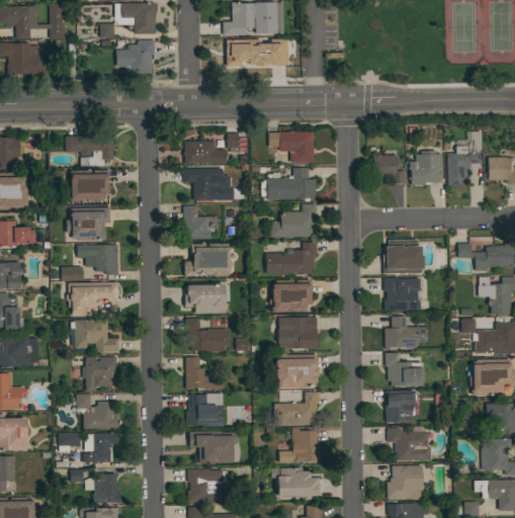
[(283,3),(283,33),(277,33),(255,34),(255,28),(246,28),(246,34),(223,35),(223,22),(232,21),(232,2),(239,2),(239,3),(277,2),(277,3),(283,3)]
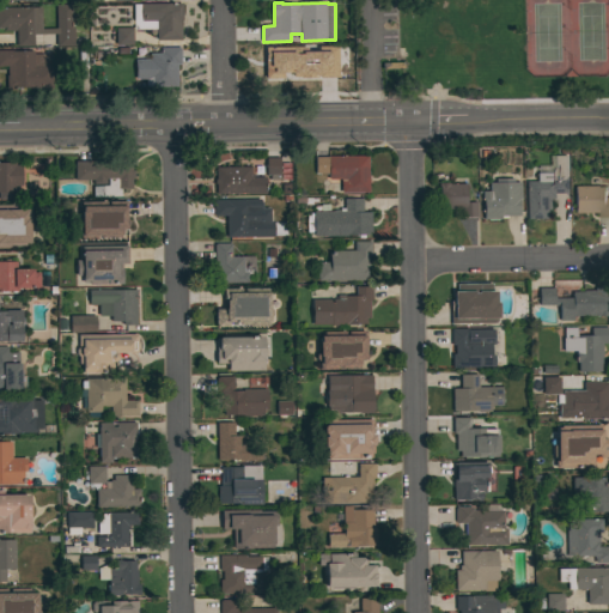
[(158,41),(158,20),(144,20),(142,4),(184,4),(184,20),(183,20),(183,41),(158,41)]
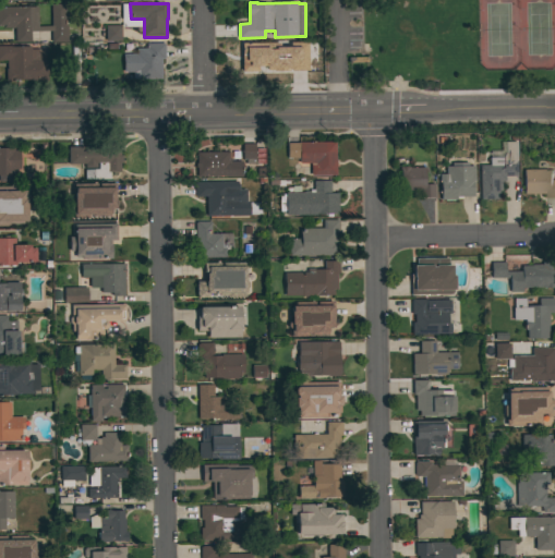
[(53,26),(53,4),(68,4),(68,25),(69,25),(70,41),(53,43),(53,31),(33,32),(33,43),(17,43),(17,28),(7,28),(7,25),(0,25),(0,7),(32,7),(39,7),(39,26),(53,26)]
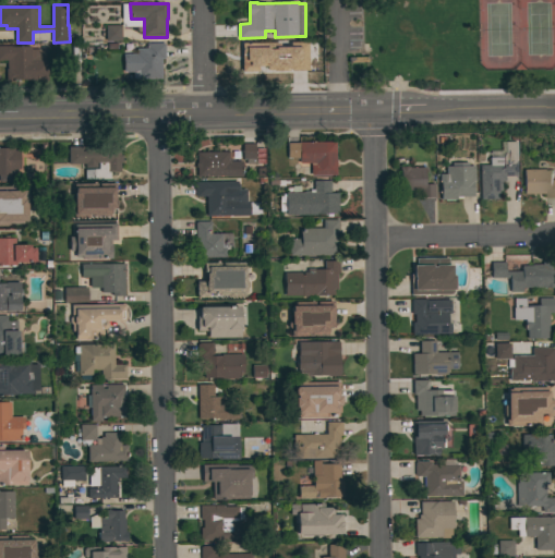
[(108,41),(108,25),(123,25),(123,41),(108,41)]
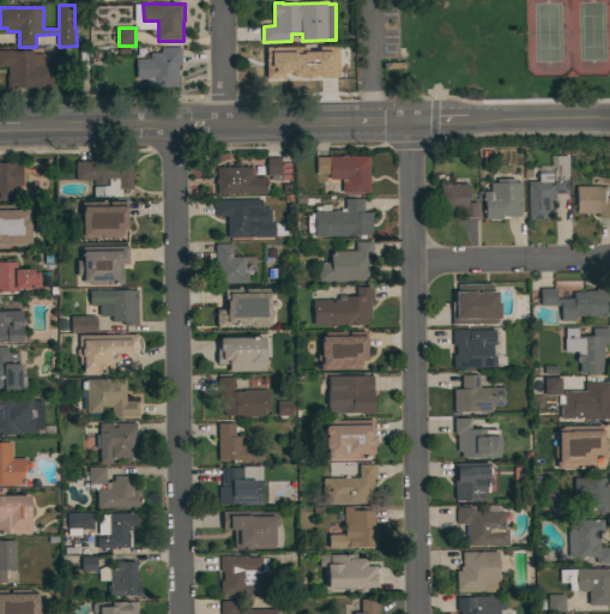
[(284,47),(284,55),(290,54),(290,59),(296,59),(297,82),(272,82),(272,73),(270,73),(269,61),(267,61),(266,47),(284,47)]
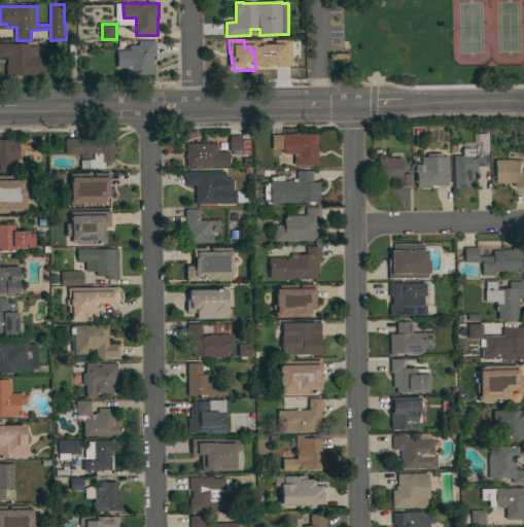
[(131,46),(140,45),(140,41),(158,41),(158,56),(154,56),(154,74),(128,75),(128,68),(118,68),(118,50),(131,50),(131,46)]
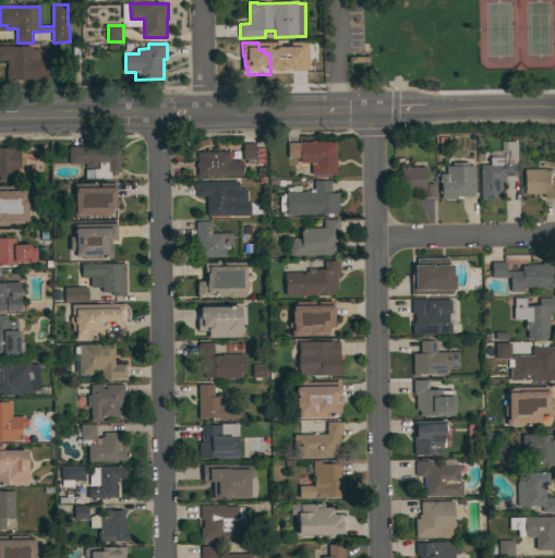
[(47,60),(49,60),(50,81),(33,81),(33,80),(8,81),(8,69),(9,69),(9,60),(0,60),(0,46),(11,46),(11,47),(33,47),(33,49),(41,49),(47,53),(47,60)]
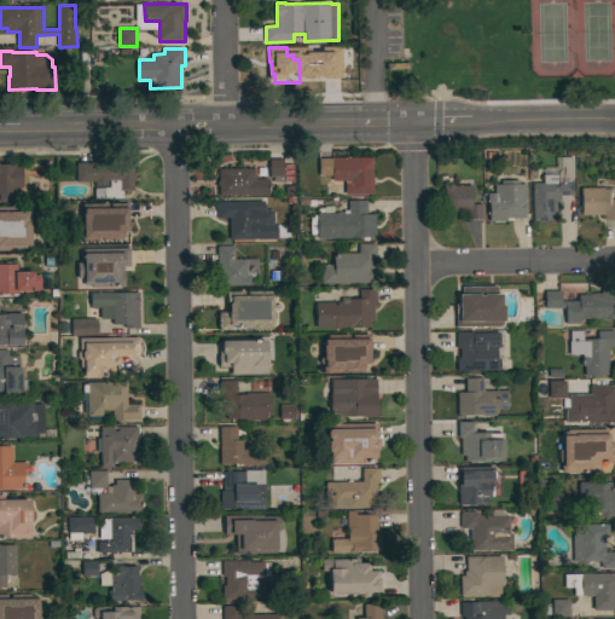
[(375,157),(375,195),(347,195),(347,181),(334,181),(334,175),(320,175),(320,158),(334,158),(334,157),(375,157)]
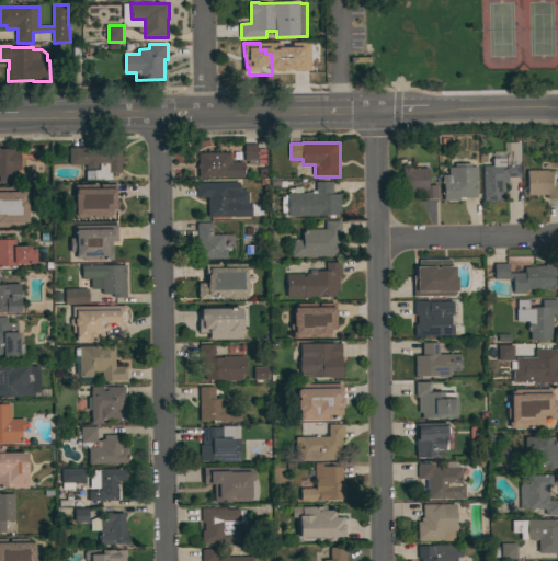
[(511,142),(522,142),(522,176),(510,176),(510,181),(505,182),(505,192),(503,192),(503,201),(485,201),(485,167),(494,165),(494,158),(508,158),(511,152),(511,142)]
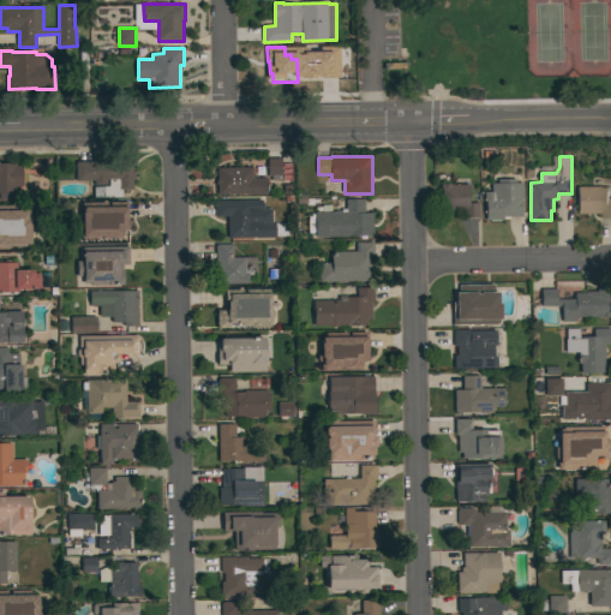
[(275,177),(275,180),(291,180),(291,157),(285,157),(285,177),(275,177)]
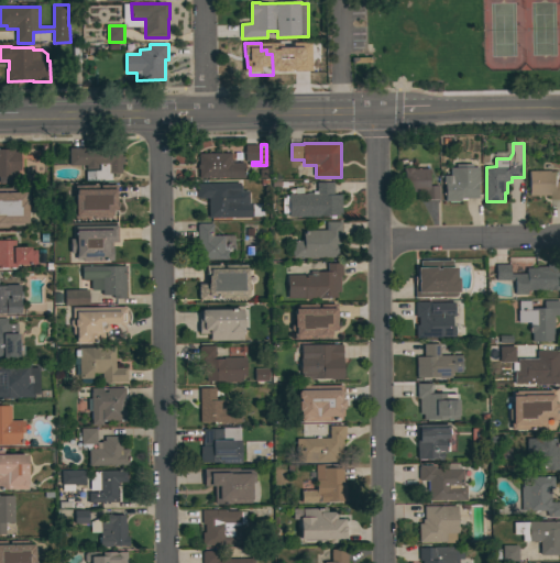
[(260,161),(246,161),(246,145),(260,145),(260,161)]
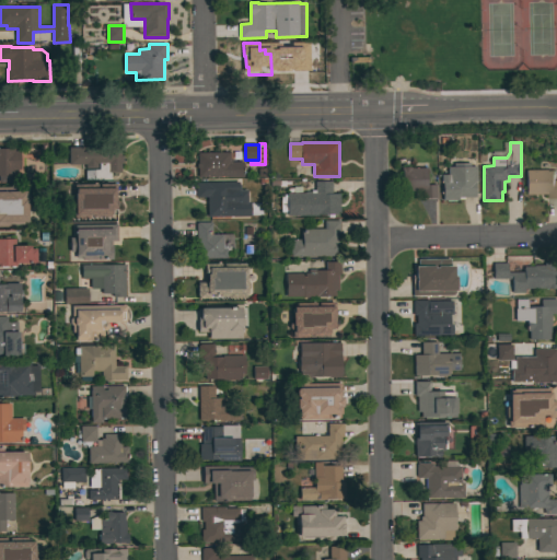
[(88,179),(88,170),(101,170),(101,163),(100,163),(100,168),(88,168),(88,165),(71,165),(71,151),(111,150),(111,147),(123,147),(123,156),(125,156),(125,163),(123,163),(123,173),(113,173),(113,179),(88,179)]
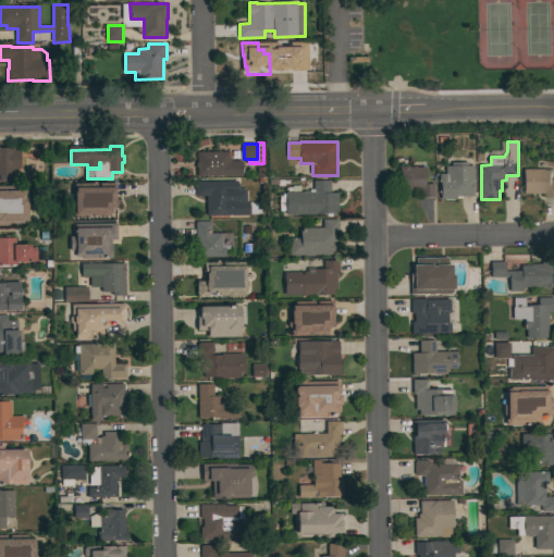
[(16,181),(0,182),(0,147),(3,147),(3,150),(22,150),(22,169),(16,169),(16,181)]
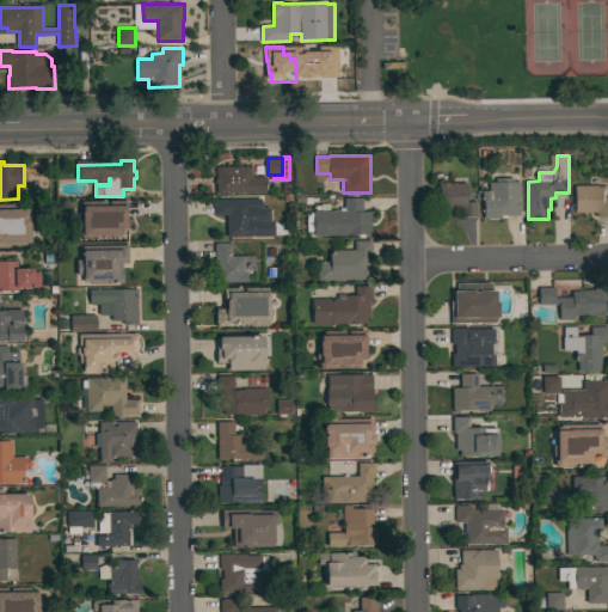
[(249,194),(217,194),(217,184),(216,184),(216,178),(217,178),(217,167),(256,166),(256,175),(255,175),(255,177),(268,177),(268,194),(249,194)]
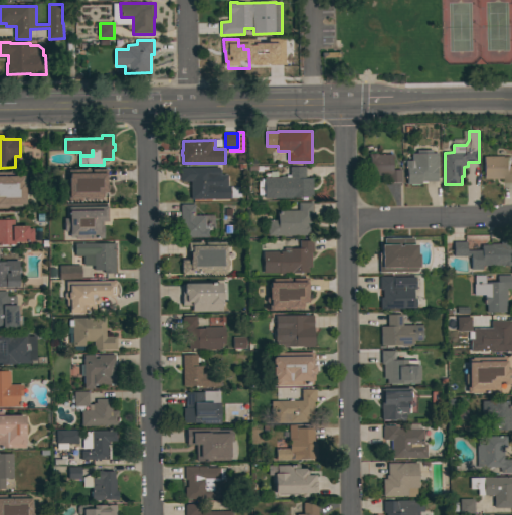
[(440,167),(439,167),(439,181),(429,181),(429,183),(423,183),(423,184),(408,184),(408,168),(406,168),(406,166),(407,166),(407,161),(413,161),(413,154),(418,154),(418,150),(435,150),(435,153),(440,153),(440,167)]
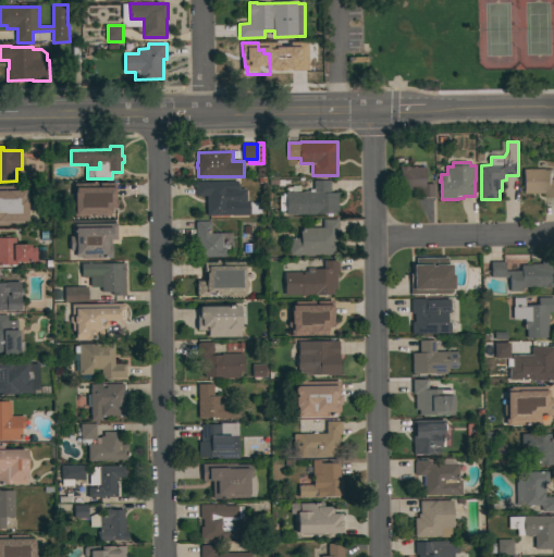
[(427,166),(427,184),(435,184),(435,200),(422,200),(422,197),(421,197),(421,189),(402,190),(402,166),(410,166),(410,168),(427,166)]
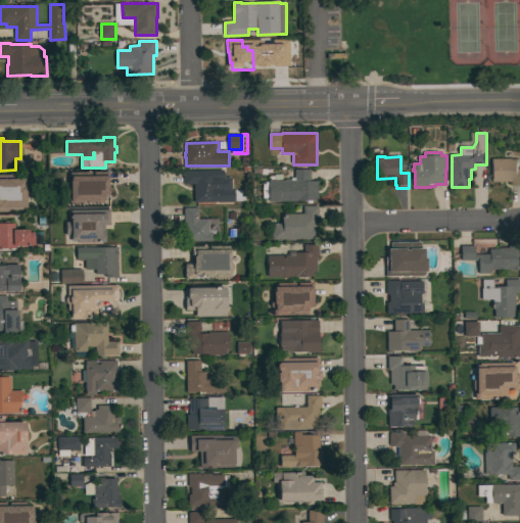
[(519,185),(512,185),(512,182),(493,182),(493,158),(519,158),(519,185)]
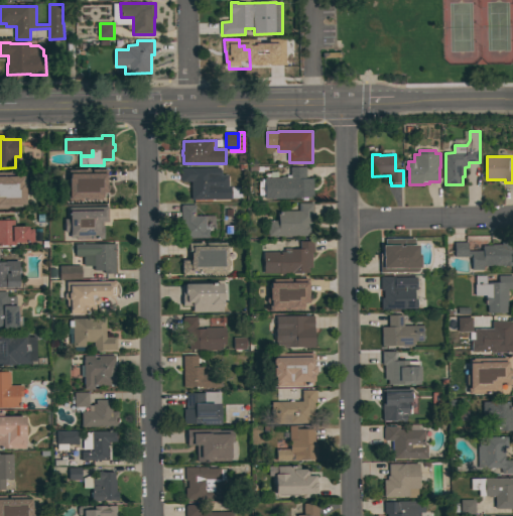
[(193,201),(193,181),(182,182),(182,181),(181,181),(181,169),(182,169),(182,168),(222,167),(222,170),(223,170),(223,174),(222,175),(222,177),(213,177),(213,191),(215,191),(215,200),(193,201)]
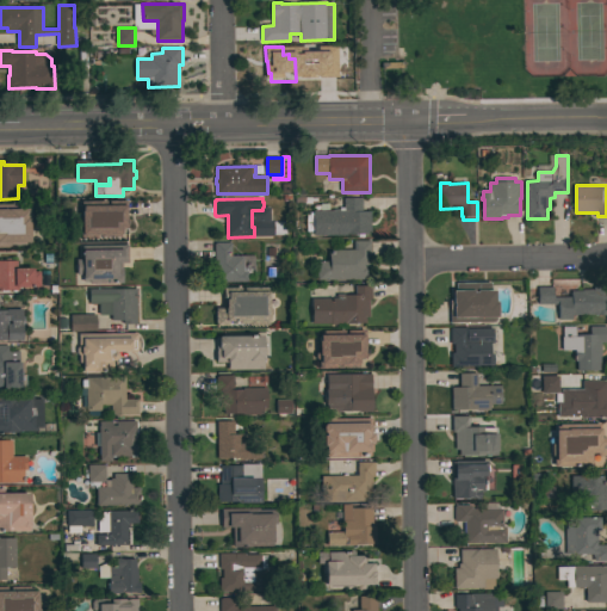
[(335,210),(335,209),(341,209),(341,208),(346,208),(346,198),(364,198),(364,211),(372,211),(372,234),(348,234),(348,235),(315,235),(315,232),(308,232),(308,213),(315,213),(315,210),(335,210)]
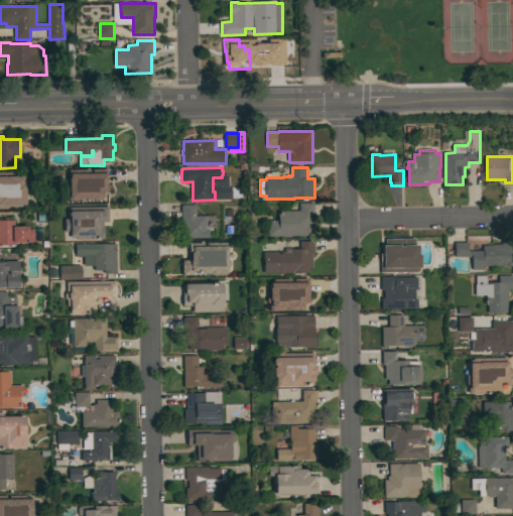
[(84,201),(84,202),(70,202),(70,196),(68,194),(68,189),(70,188),(70,174),(70,170),(109,170),(109,186),(110,186),(110,189),(109,189),(109,194),(103,194),(103,201),(84,201)]
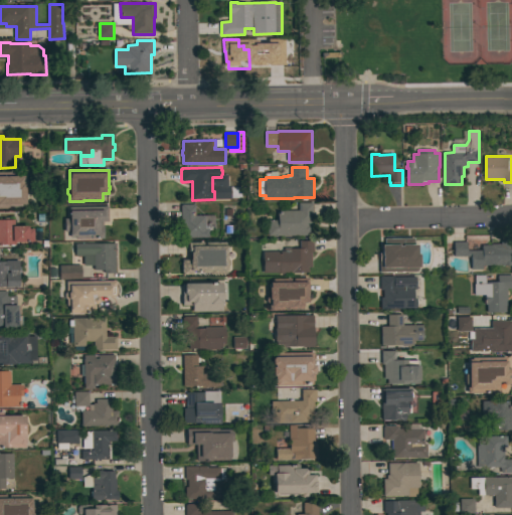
[(19,197),(2,198),(2,208),(0,208),(0,173),(19,173),(19,197)]
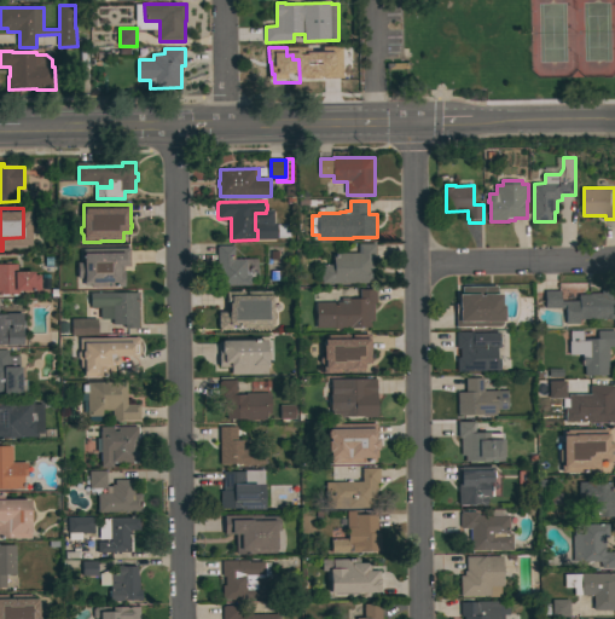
[(323,265),(336,265),(335,253),(360,253),(360,244),(377,243),(377,260),(375,260),(375,267),(377,267),(378,283),(324,284),(323,265)]
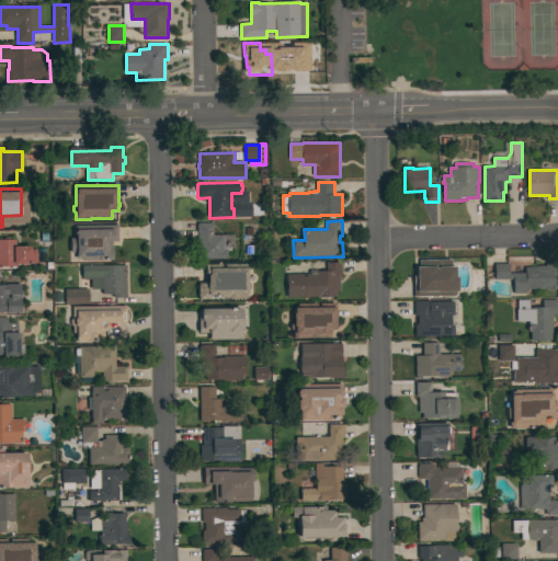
[(198,222),(214,222),(215,235),(236,235),(236,251),(229,252),(229,259),(198,259),(198,222)]
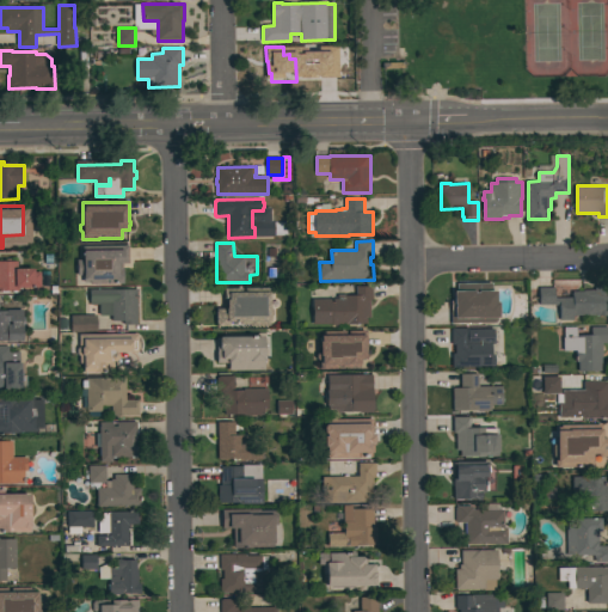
[(91,283),(91,282),(85,282),(85,275),(79,275),(79,262),(85,262),(85,246),(129,246),(129,263),(123,263),(123,268),(124,268),(124,283),(91,283)]
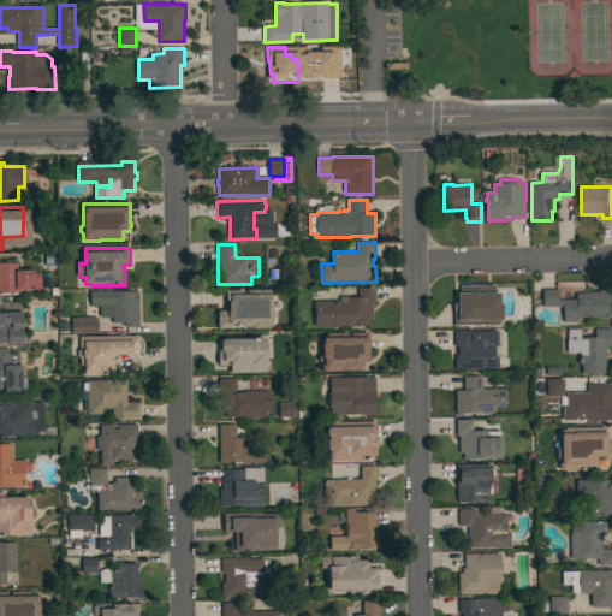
[(0,262),(19,262),(19,271),(36,271),(36,273),(42,273),(42,289),(21,289),(21,291),(19,291),(19,292),(1,292),(1,294),(0,294),(0,262)]
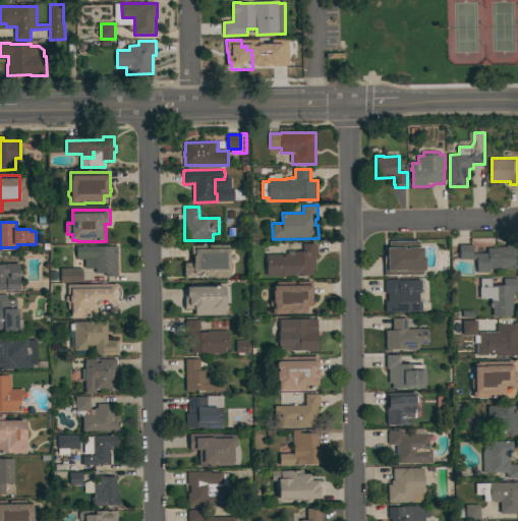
[(422,275),(385,276),(385,256),(388,255),(388,249),(391,249),(391,241),(420,241),(420,247),(423,247),(423,256),(425,256),(425,271),(424,271),(424,274),(423,274),(422,275)]
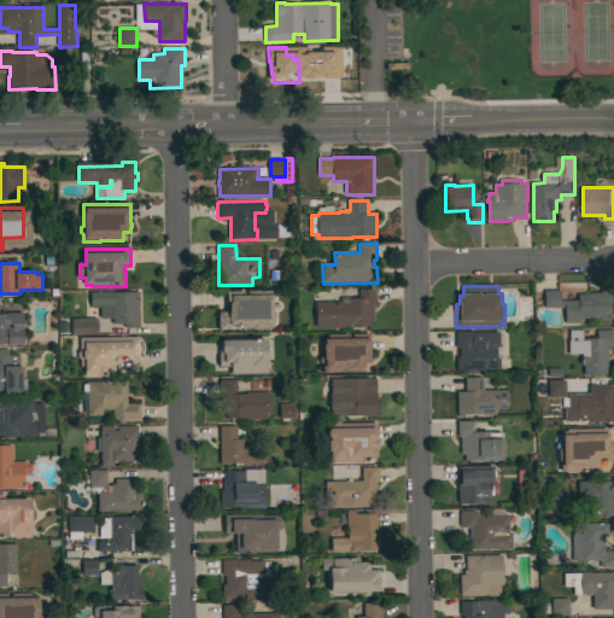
[(337,327),(317,327),(317,302),(343,302),(343,297),(349,297),(349,298),(361,298),(361,289),(378,289),(378,303),(375,303),(375,320),(372,320),(372,327),(358,327),(358,328),(337,328),(337,327)]
